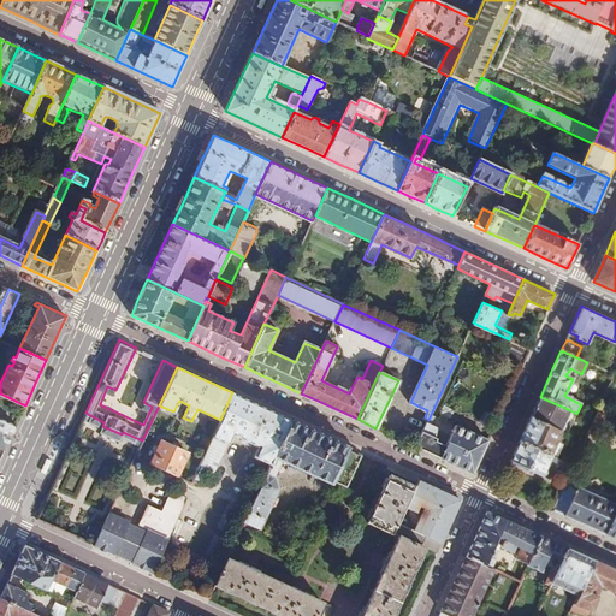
[(264,407),(232,392),(220,420),(212,439),(208,448),(200,466),(213,472),(226,444),(227,445),(232,434),(259,446),(254,457),(270,465),(290,420),(264,407)]
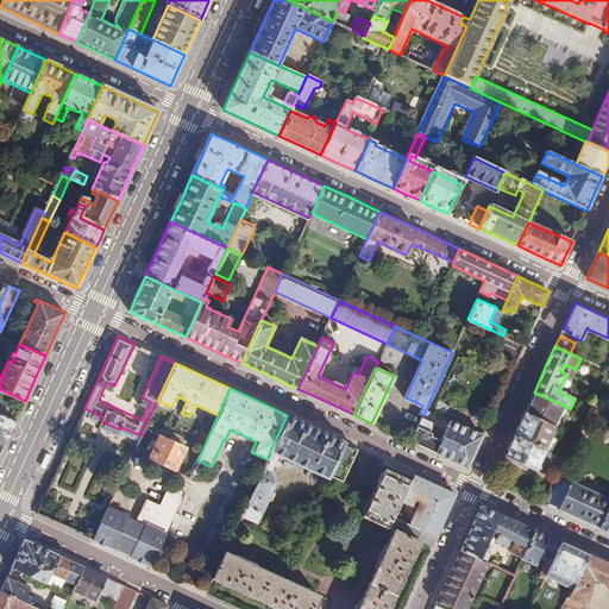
[(564,406),(534,393),(532,397),(514,437),(544,450),(551,433),(554,434),(557,428),(554,426),(564,406)]
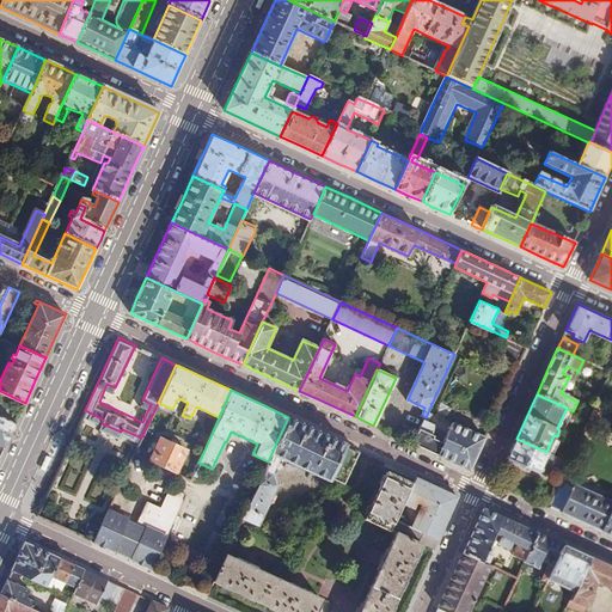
[(0,429),(11,434),(16,423),(0,416),(0,429)]
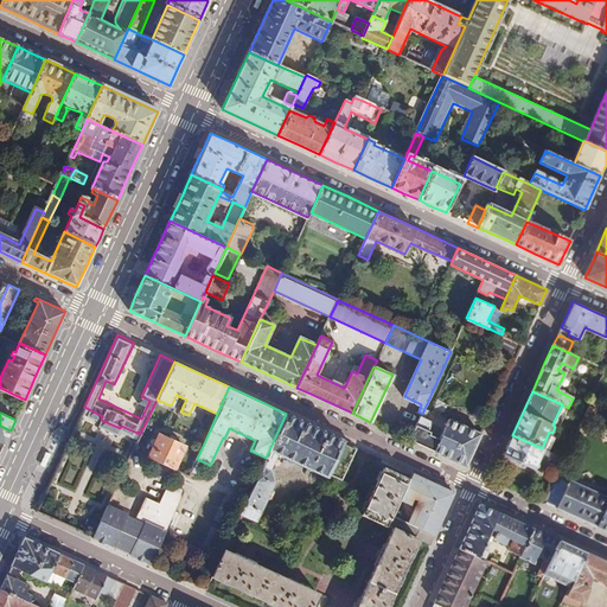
[(323,430),(286,414),(266,458),(241,515),(257,522),(275,483),(272,471),(269,470),(278,453),(326,475),(327,473),(340,479),(355,445),(323,430)]
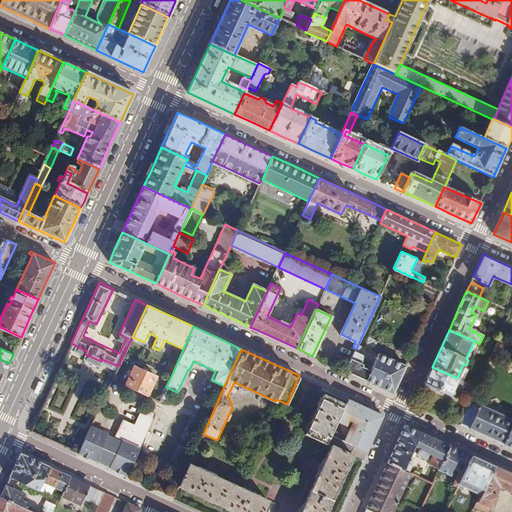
[(393,393),(405,365),(379,352),(370,370),(363,367),(364,364),(361,362),(364,355),(355,351),(346,371),(370,382),(393,393)]
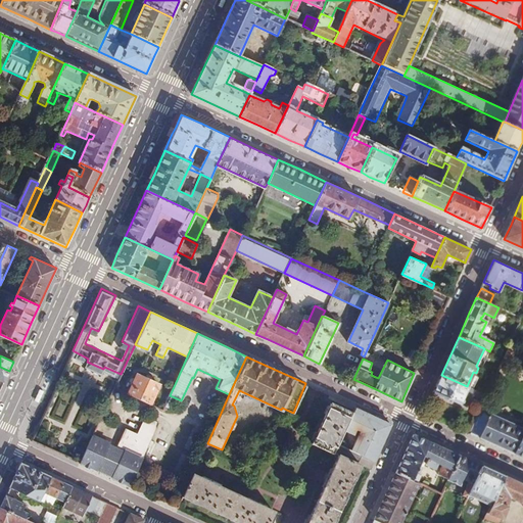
[(0,379),(4,381),(9,371),(0,367),(0,379)]
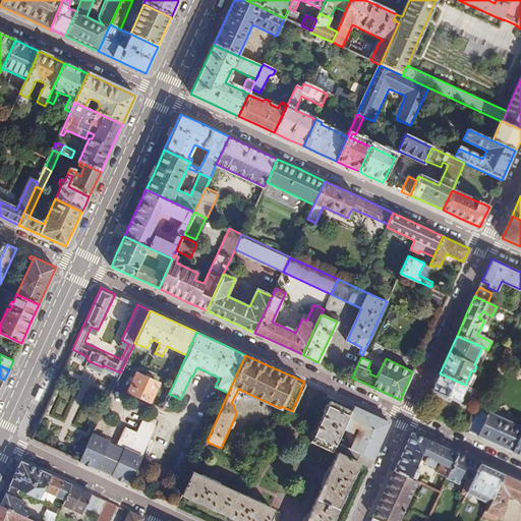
[(176,379),(179,371),(173,368),(170,377),(176,379)]
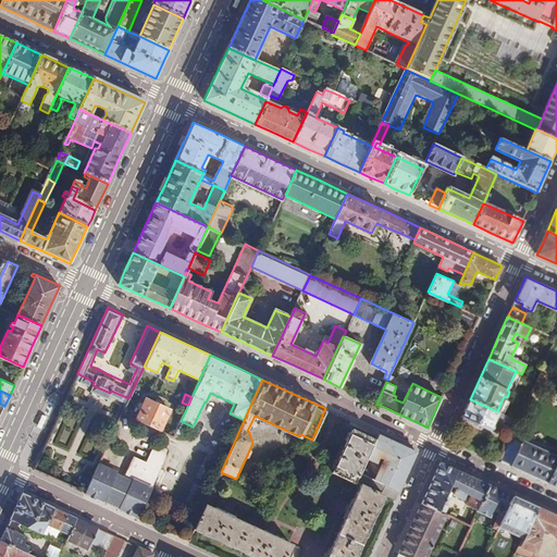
[(145,399),(135,419),(159,431),(169,409),(145,399)]
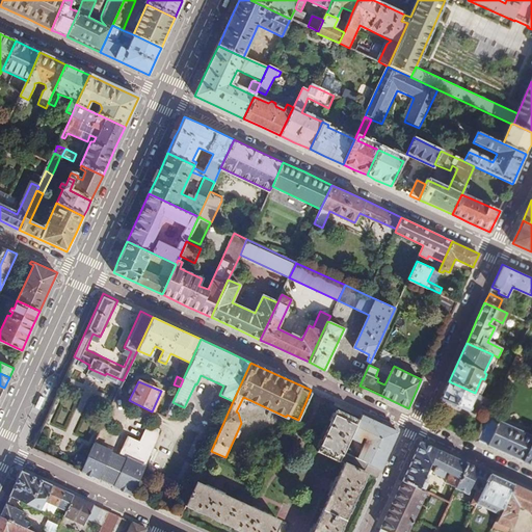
[(475,393),(449,381),(442,397),(441,399),(468,411),(469,409),(476,414),(478,408),(489,414),(495,402),(475,393)]
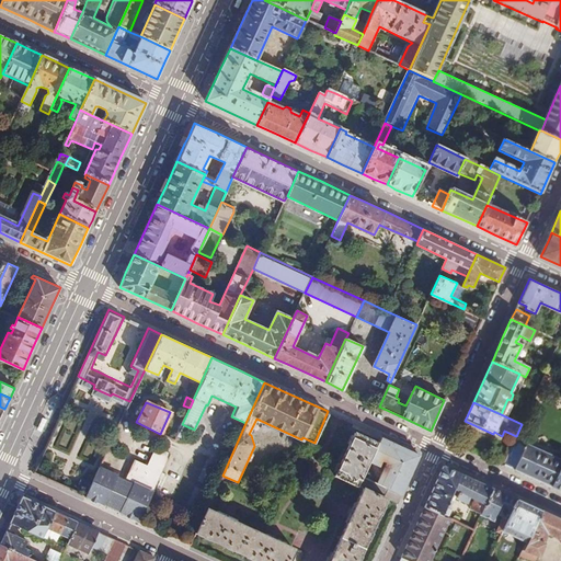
[(369,461),(378,443),(355,432),(335,477),(357,487),(358,485),(362,477),(369,461)]
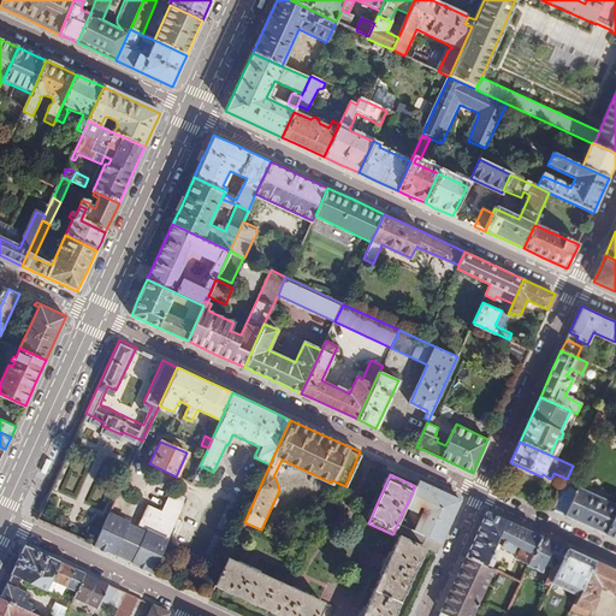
[(440,489),(419,479),(415,486),(406,507),(420,514),(413,531),(421,534),(440,543),(460,498),(440,489)]
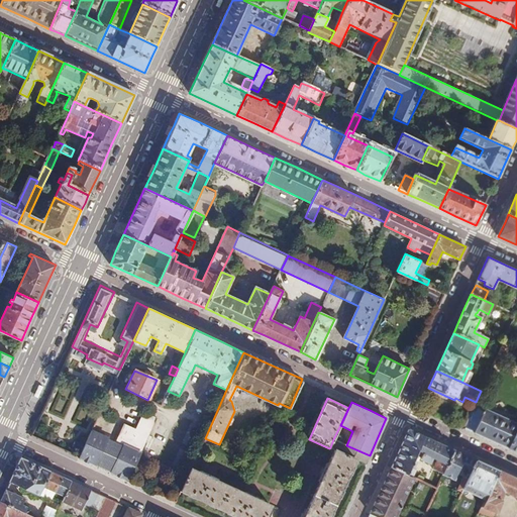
[(508,448),(516,429),(516,423),(485,409),(475,432),(487,438),(508,448)]
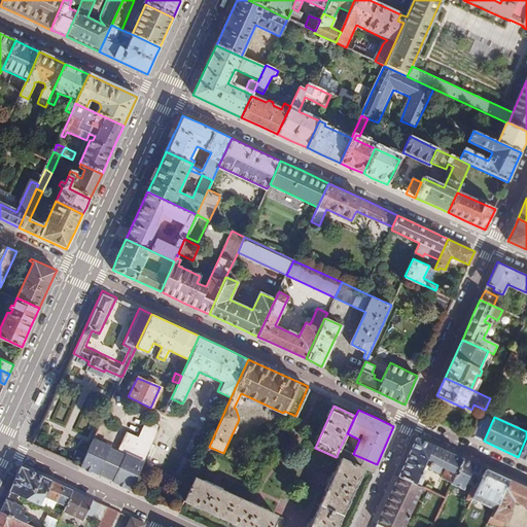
[(112,482),(130,490),(160,424),(148,419),(141,434),(138,433),(135,438),(127,435),(120,451),(126,453),(125,455),(112,482)]
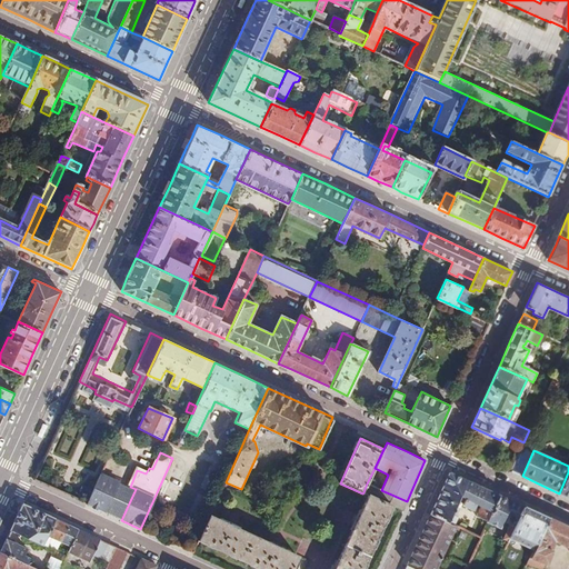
[(487,521),(500,495),(479,485),(450,471),(430,515),(455,526),(458,519),(451,516),(461,497),(466,499),(461,509),(471,513),(476,503),(481,506),(477,516),(487,521)]
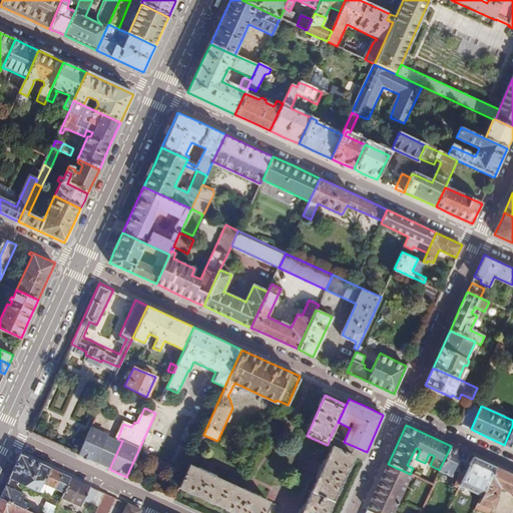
[(512,426),(504,445),(512,448),(512,426)]
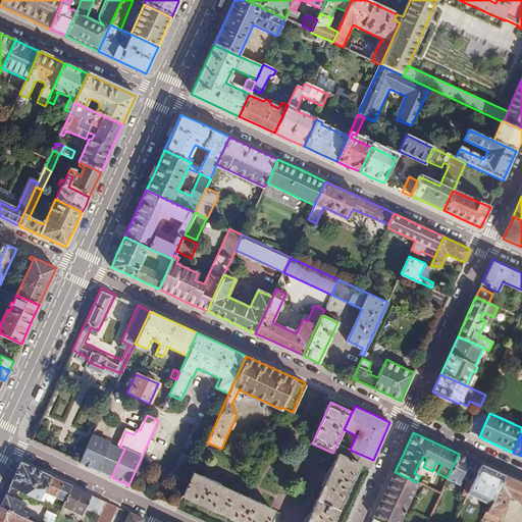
[(107,441),(92,434),(90,440),(79,463),(95,470),(107,442),(107,441)]
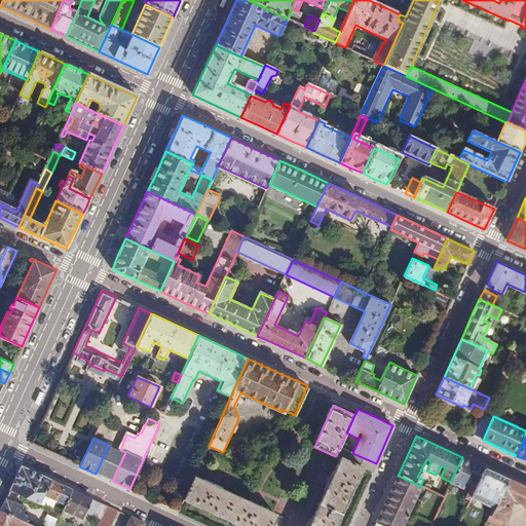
[(108,446),(96,474),(112,481),(124,454),(108,446)]
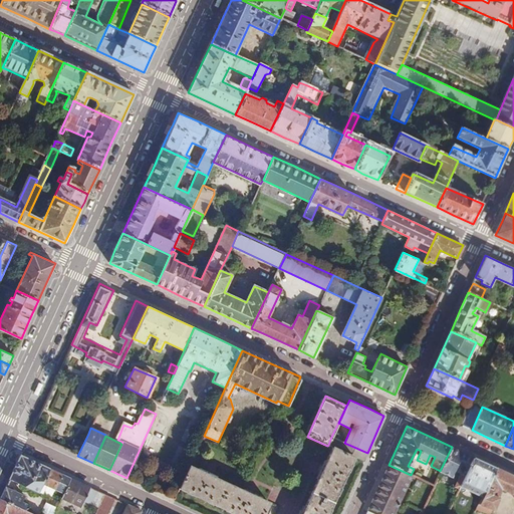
[(332,447),(348,454),(351,446),(344,443),(331,437),(328,445),(332,447)]
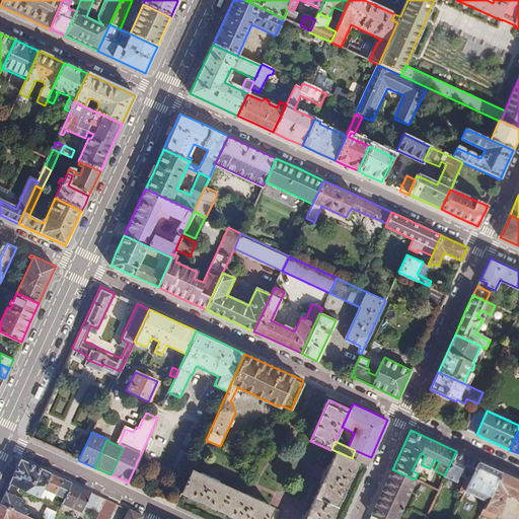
[(357,461),(367,465),(369,461),(371,457),(355,450),(352,458),(357,461)]
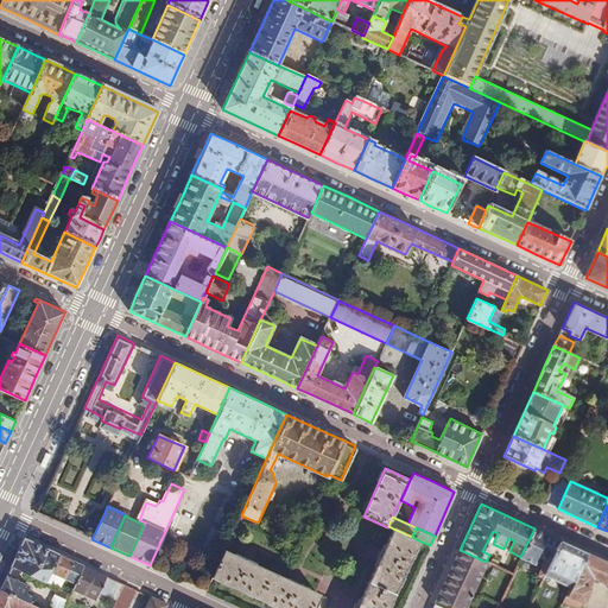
[(387,607),(418,540),(412,537),(393,529),(356,607),(387,607)]
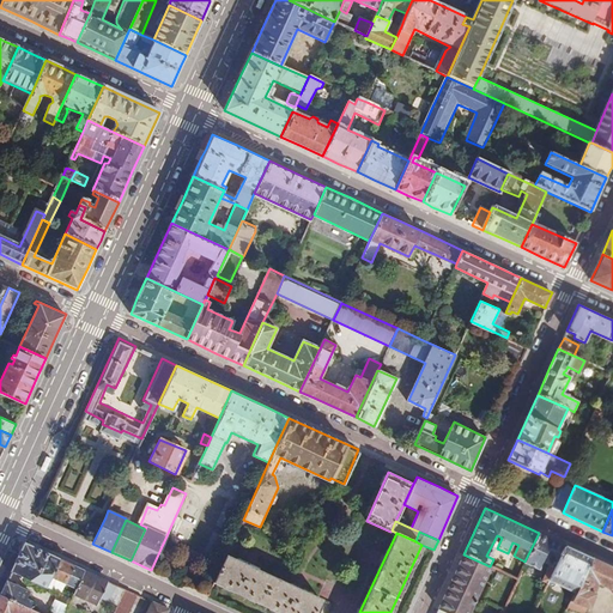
[(552,540),(539,533),(525,562),(539,568),(542,562),(556,568),(565,545),(552,540)]
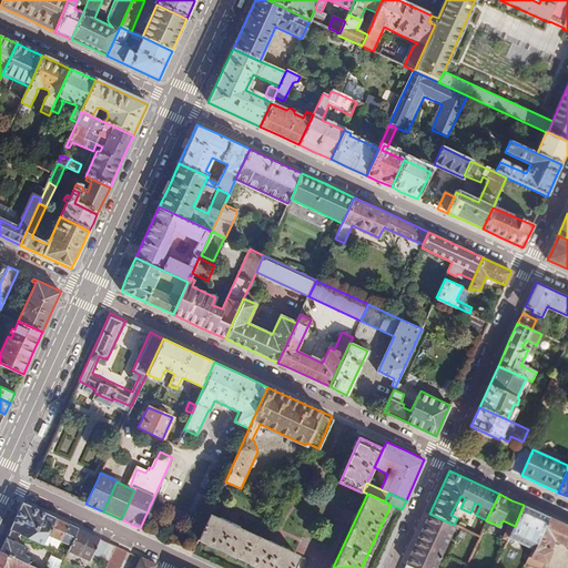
[(71,545),(78,528),(22,504),(11,528),(10,529),(42,545),(43,543),(47,545),(51,536),(71,545)]
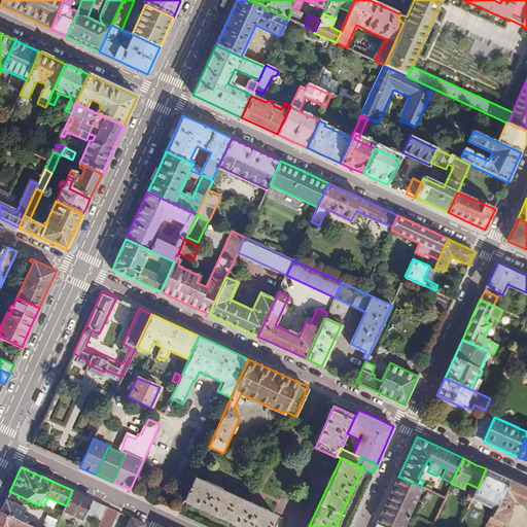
[(499,475),(486,468),(478,488),(475,495),(472,498),(494,508),(508,480),(499,475)]
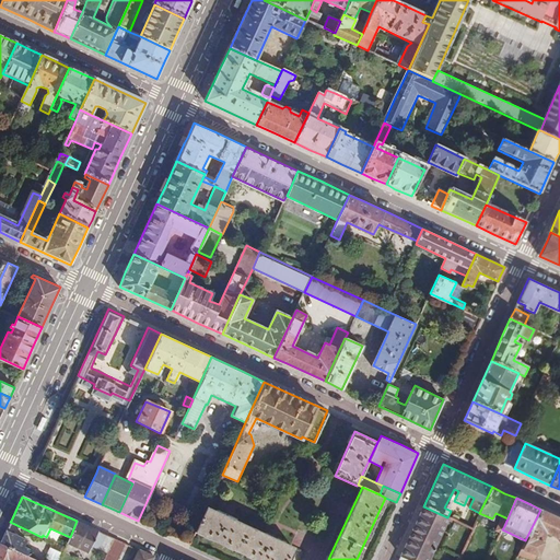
[(428,559),(447,517),(423,506),(411,532),(401,556),(410,559),(428,559)]
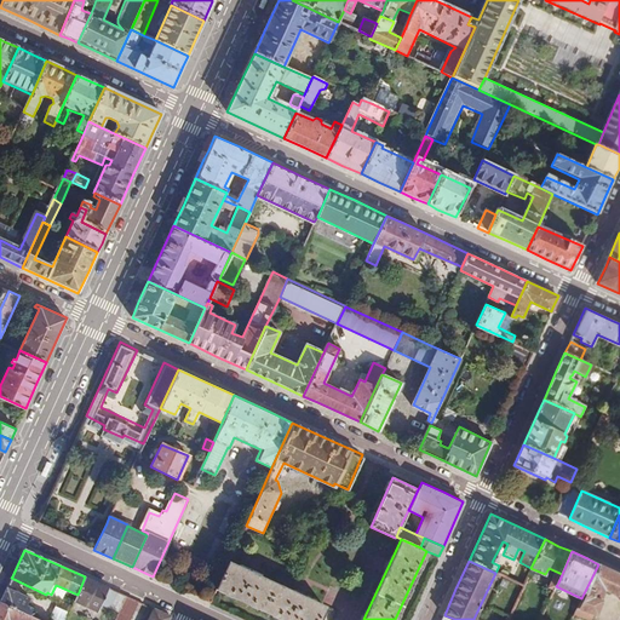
[(229,562),(217,590),(282,619),(319,619),(326,607),(229,562)]
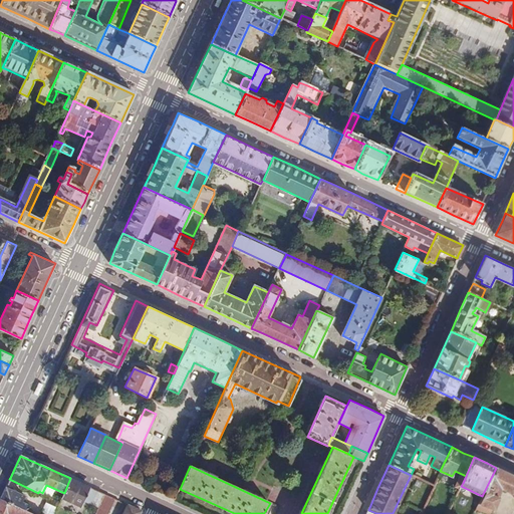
[(513,476),(496,468),(482,496),(476,509),(486,513),(489,513),(492,510),(493,510),(503,489),(513,494),(513,476)]
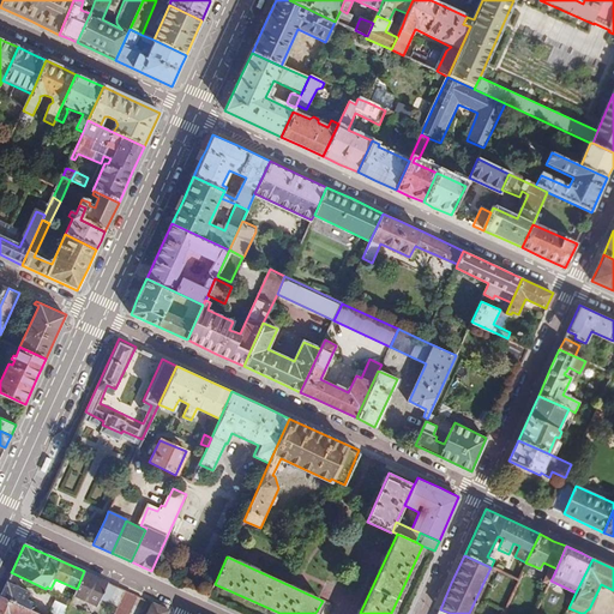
[(103,581),(84,571),(77,589),(73,595),(96,605),(100,597),(107,582),(103,581)]
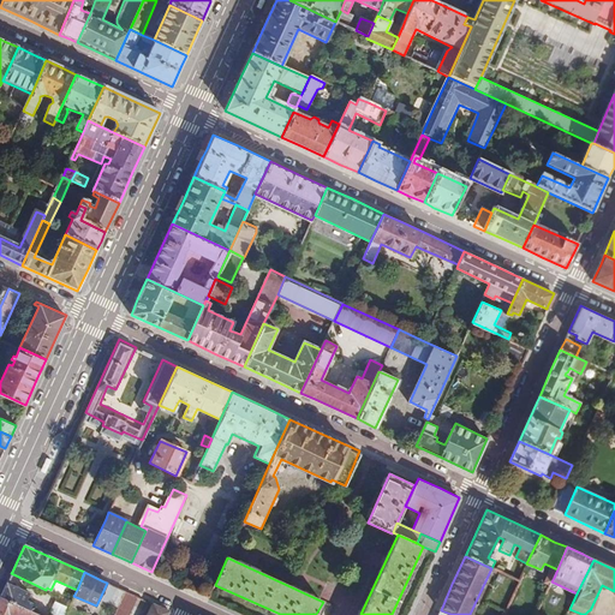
[(107,583),(100,598),(109,602),(117,587),(107,583)]
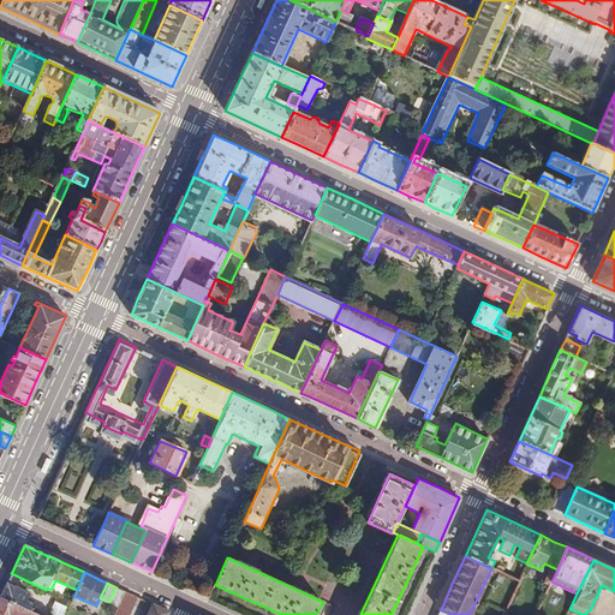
[(7,584),(0,597),(30,610),(33,604),(27,602),(30,595),(7,584)]
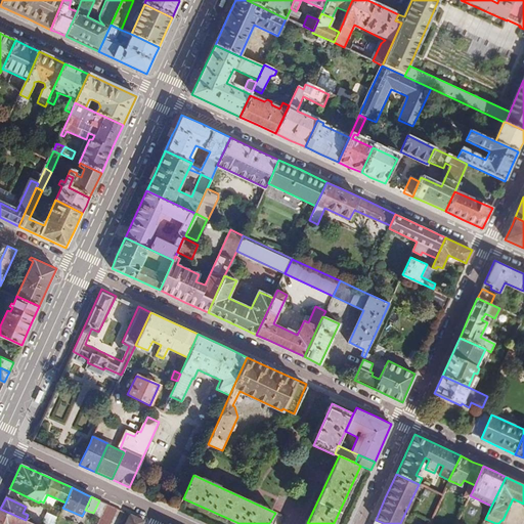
[(110,523),(117,509),(106,504),(96,523),(110,523)]
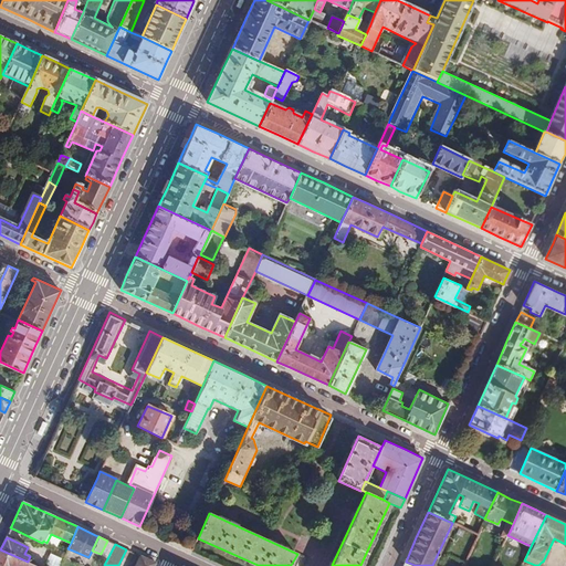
[(0,549),(0,565),(35,565),(28,562),(0,549)]
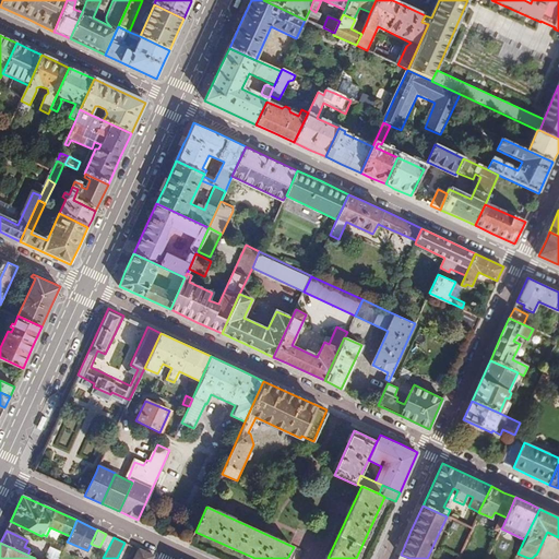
[(152,558),(154,556),(138,548),(132,558),(152,558)]
